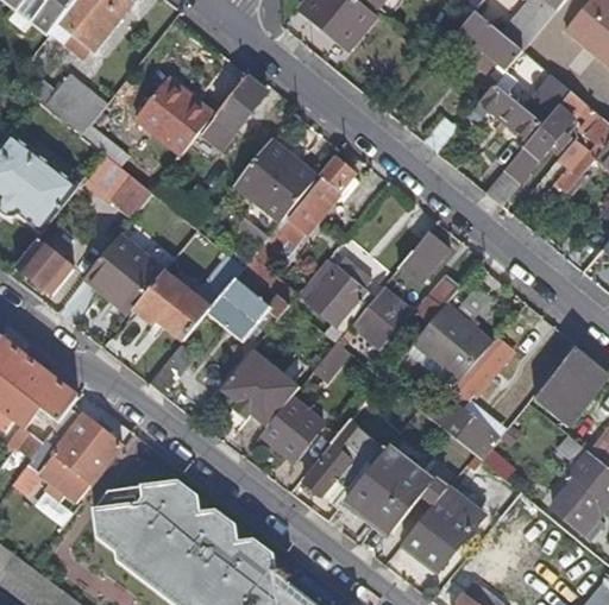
[(5,0),(14,8),(32,23),(46,35),(50,31),(57,21),(74,0),(5,0)]
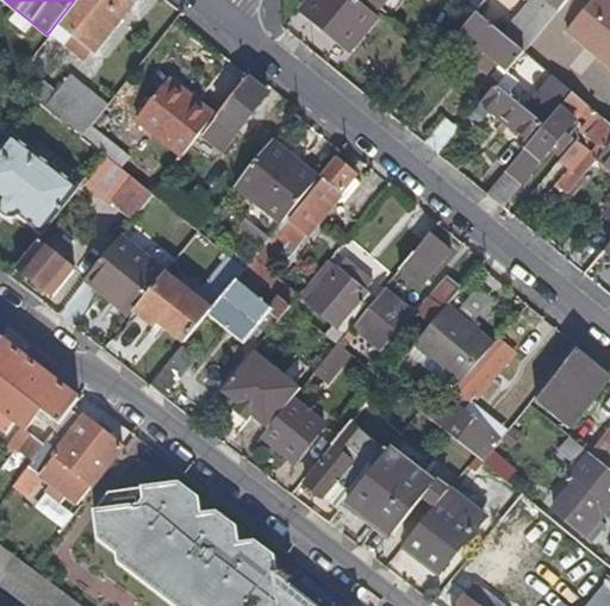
[(130,0),(74,0),(57,22),(92,49),(130,0)]
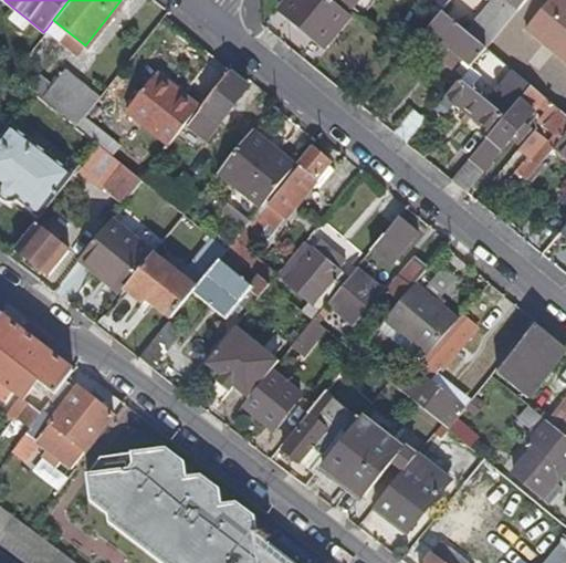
[(322,43),(348,12),(333,0),(286,0),(279,9),(322,43)]
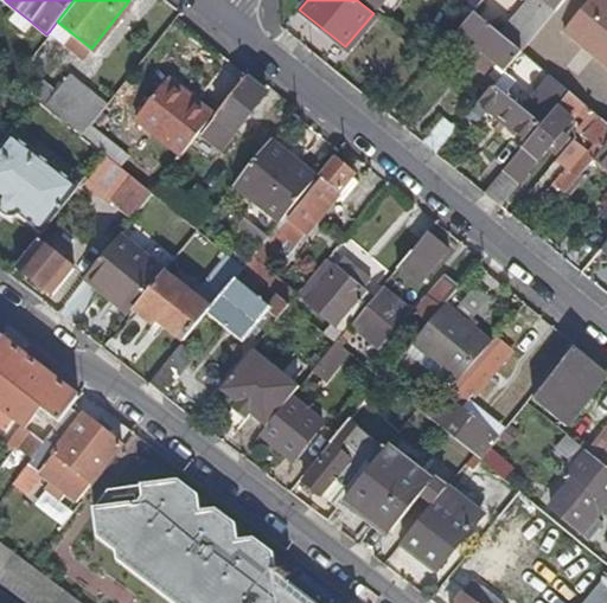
[(526,0),(500,32),(521,47),(560,0),(526,0)]
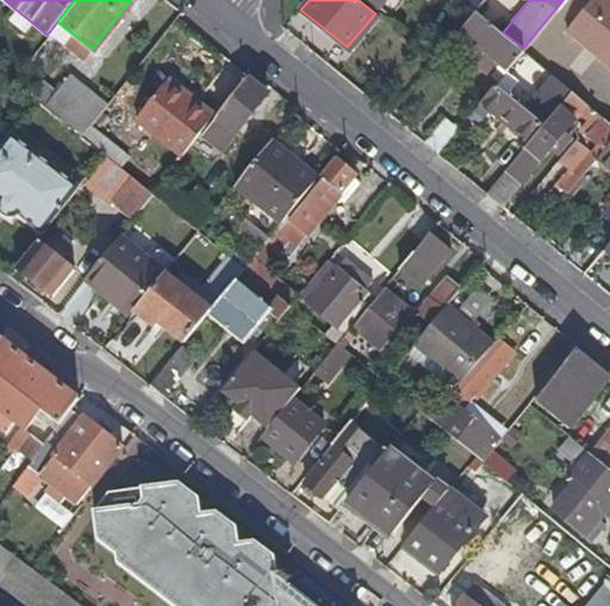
[(586,0),(564,27),(609,66),(609,0),(586,0)]
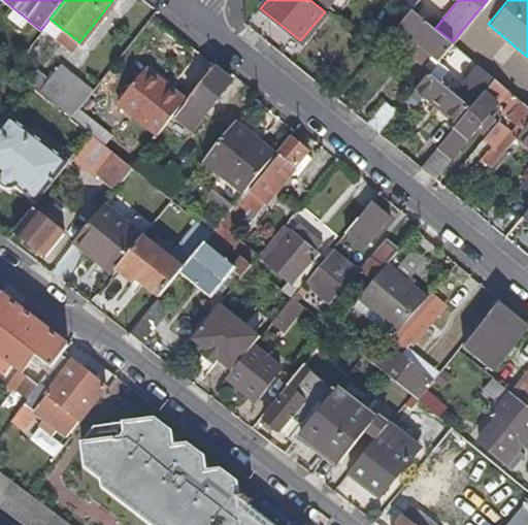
[(28,20),(12,7),(6,15),(21,27),(28,20)]
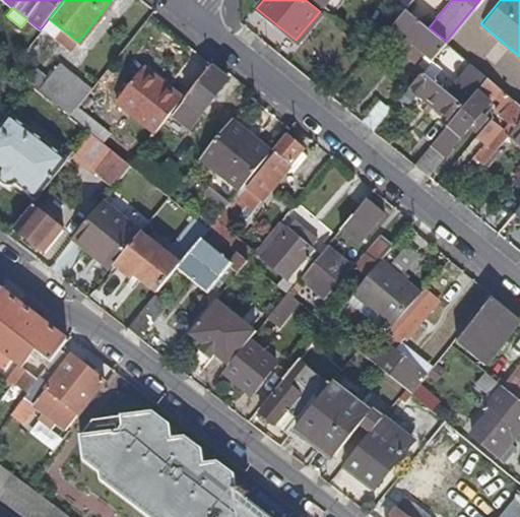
[(426,50),(434,56),(446,41),(429,27),(405,7),(393,22),(413,40),(404,50),(416,61),(426,50)]
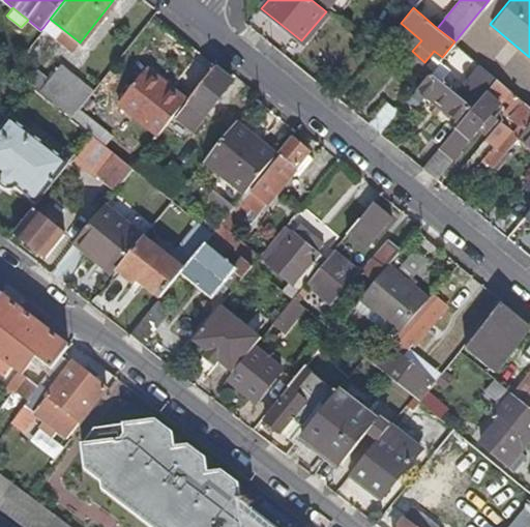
[(80,42),(50,19),(43,27),(74,51),(80,42)]
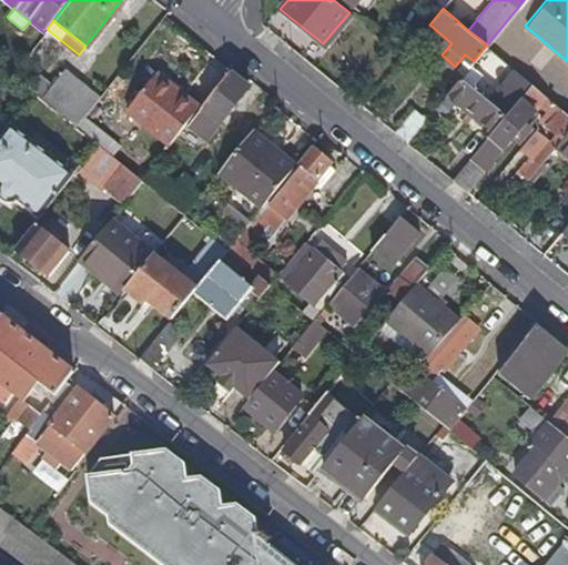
[(493,86),(515,103),(531,82),(487,44),(474,61),(483,69),(470,84),(484,96),(493,86)]
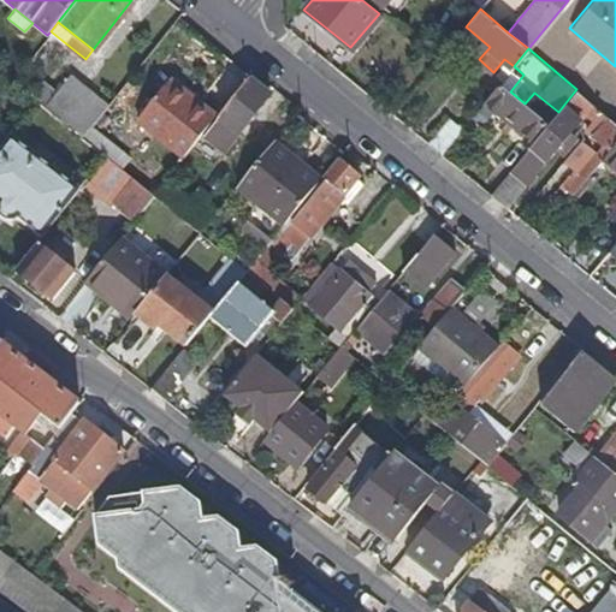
[(523,75),(514,66),(501,83),(510,91),(523,75)]
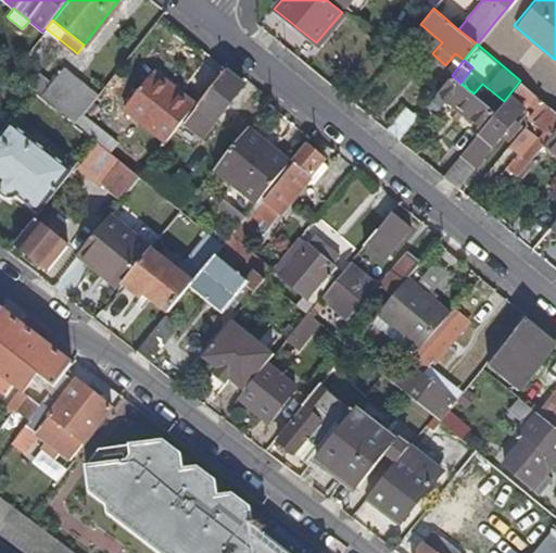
[(39,74),(29,87),(32,88),(53,105),(74,123),(81,114),(96,96),(62,68),(51,84),(39,74)]
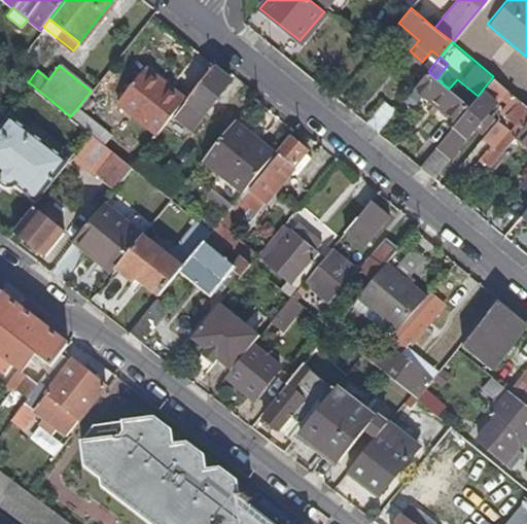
[(114,101),(155,134),(184,98),(143,65),(114,101)]
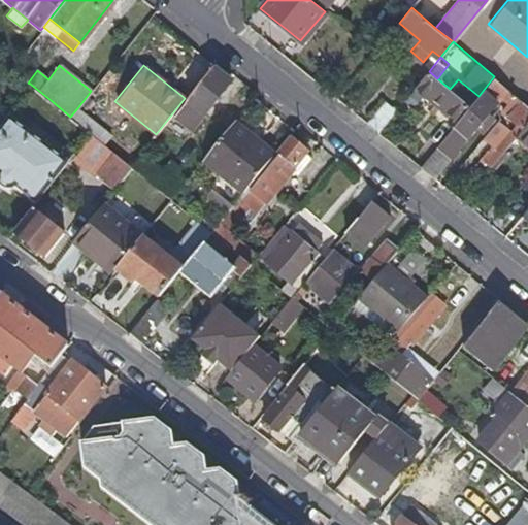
[(191,128),(230,79),(213,67),(174,115),(191,128)]
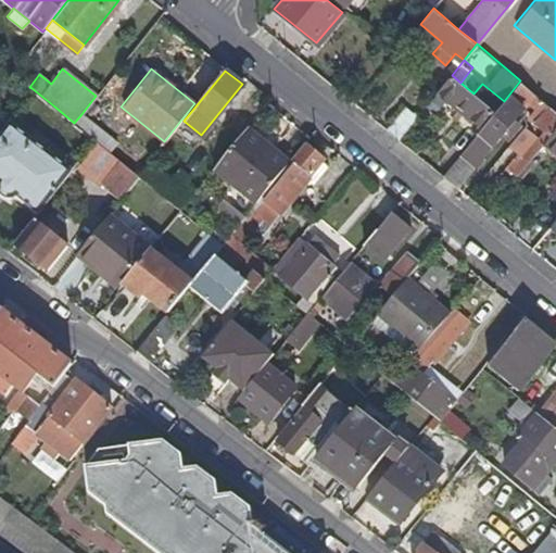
[(474,93),(460,83),(452,75),(438,91),(482,127),(504,101),(482,84),(474,93)]
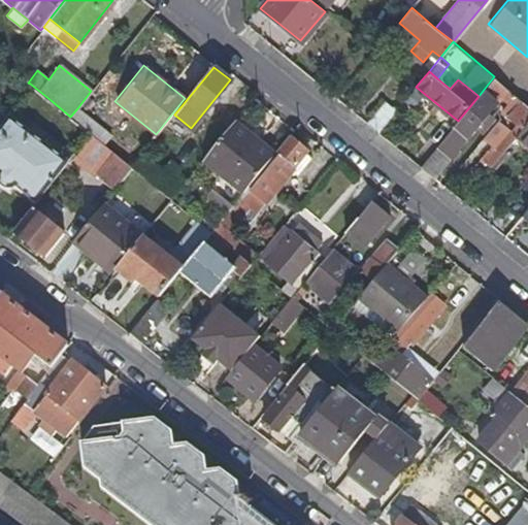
[(473,166),(484,174),(518,133),(519,132),(527,121),(527,104),(494,76),(479,96),(458,121),(421,165),(434,176),(479,123),(485,115),(496,102),(504,108),(499,115),(514,127),(507,135),(505,134),(487,157),(484,154),(473,166)]
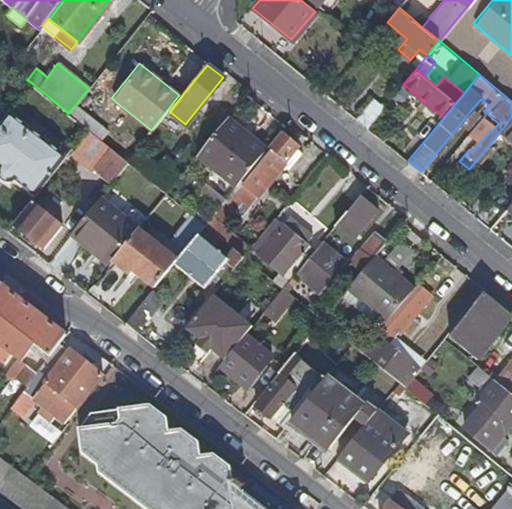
[(372,97),(355,118),(367,127),(384,107),(372,97)]
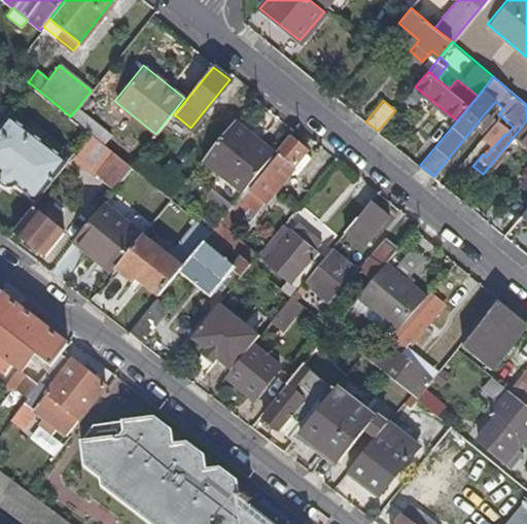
[(109,134),(77,108),(70,116),(90,133),(102,143),(109,134)]
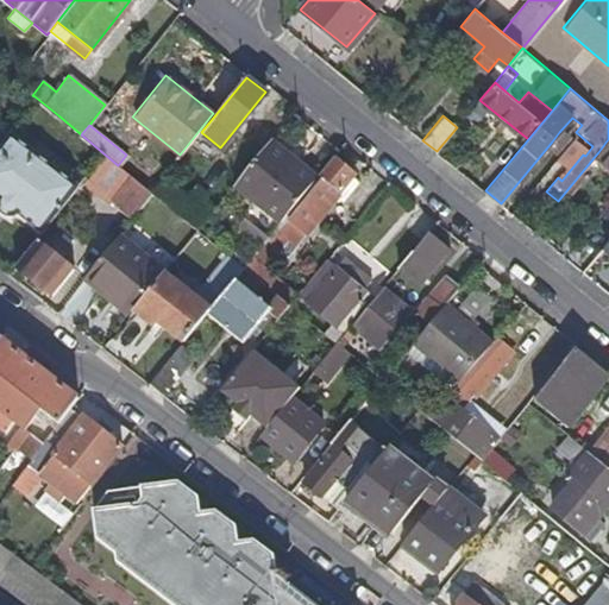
[(7,131),(77,186),(86,175),(38,138),(33,144),(11,126),(7,131)]
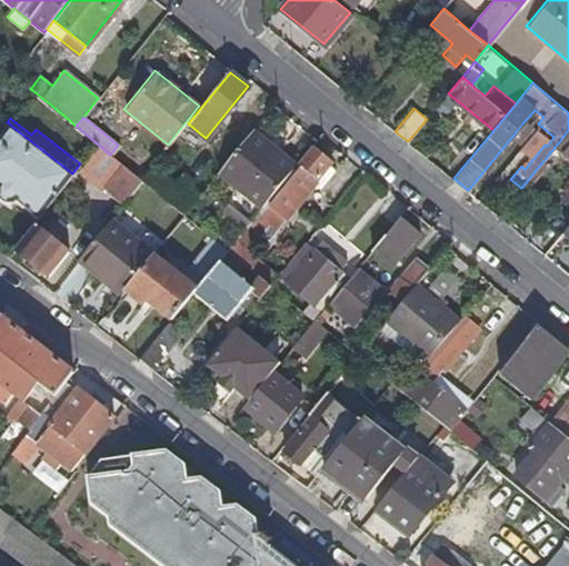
[(72,174),(7,122),(0,130),(0,184),(39,215),(72,174)]
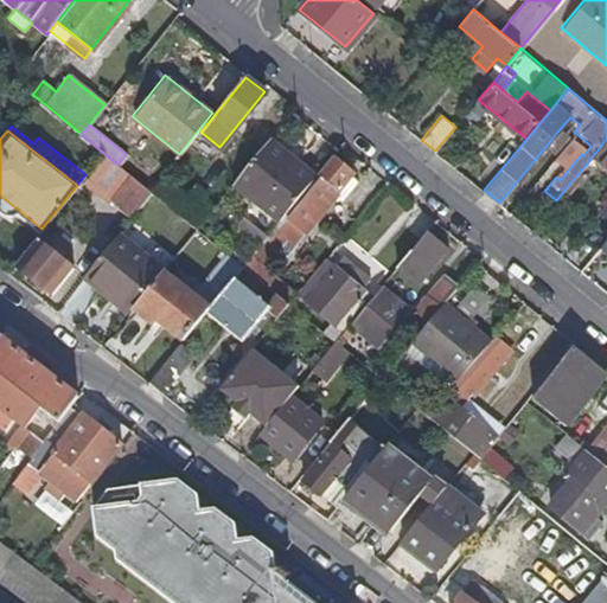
[(564,138),(557,132),(550,141),(557,146),(564,138)]
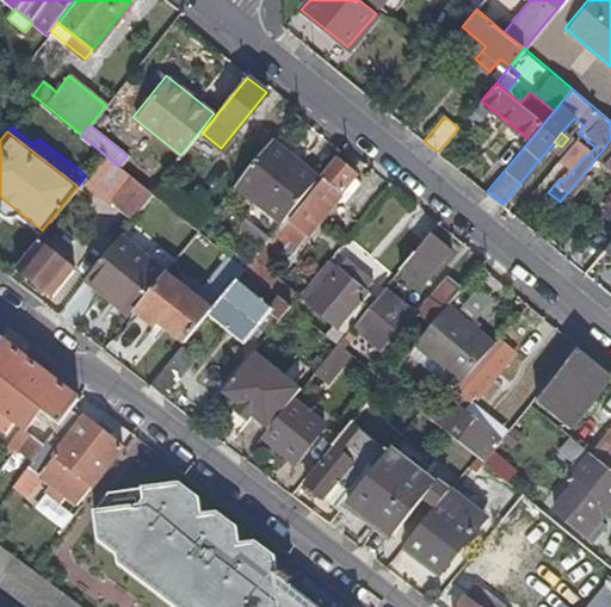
[(199,135),(187,149),(207,165),(218,149),(199,135)]
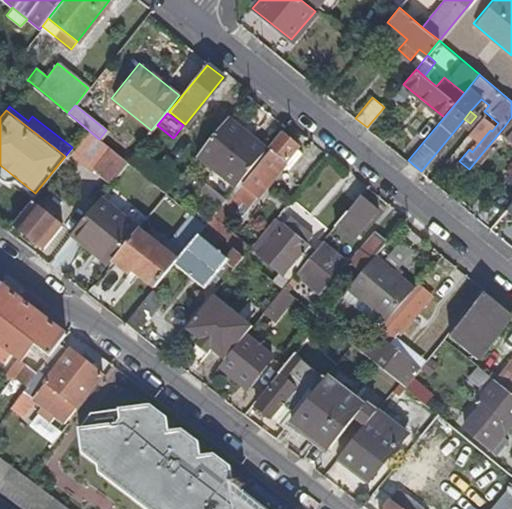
[(239,129),(242,126),(228,115),(196,153),(235,185),(264,150),(239,129)]
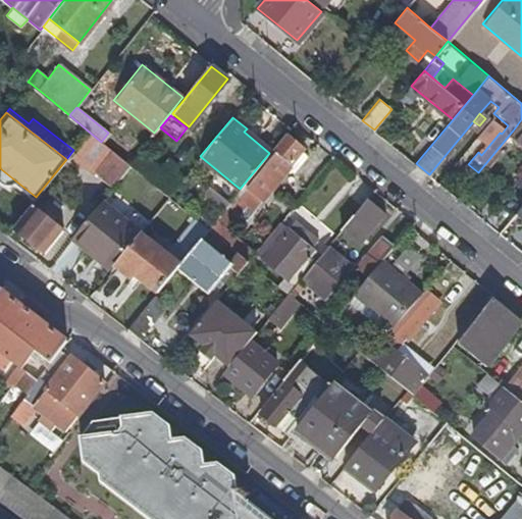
[(521,177),(517,184),(521,188),(521,119),(513,131),(512,132),(521,140),(521,177)]
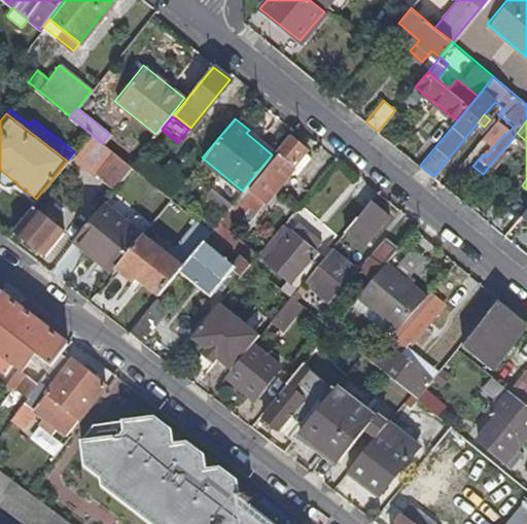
[(275,150),(249,130),(246,133),(272,154),(275,150)]
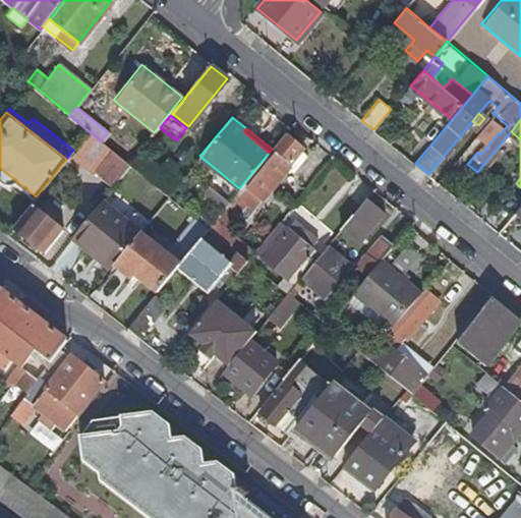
[(287,167),(300,150),(302,148),(284,133),(272,149),(269,153),(239,188),(225,206),(235,214),(241,219),(252,207),(253,208),(287,167)]
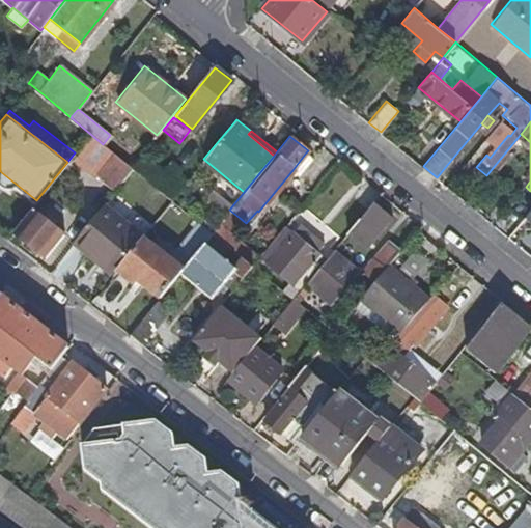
[(313,159),(306,153),(292,170),(300,175),(313,159)]
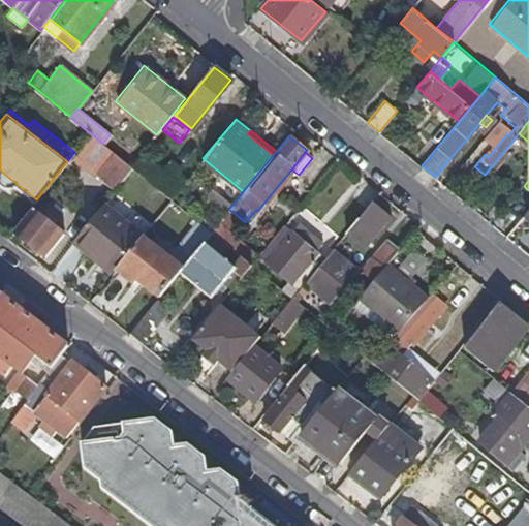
[(101,177),(114,187),(130,166),(118,156),(101,177)]
